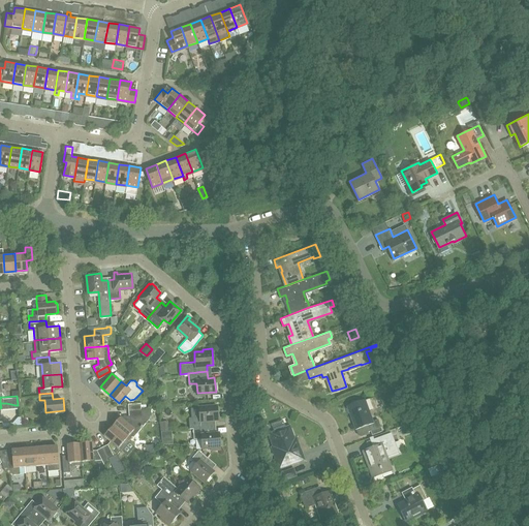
[(128,408),(141,407),(147,407),(146,398),(141,398),(141,401),(128,402),(128,408)]
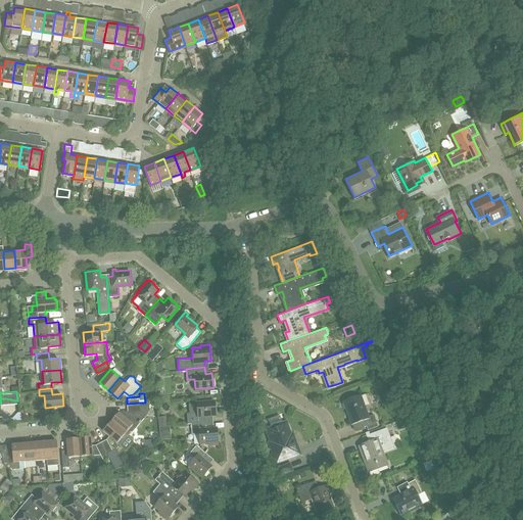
[(362,419),(365,425),(377,420),(375,413),(369,415),(361,393),(343,399),(346,410),(345,411),(347,416),(348,415),(351,423),(362,419)]
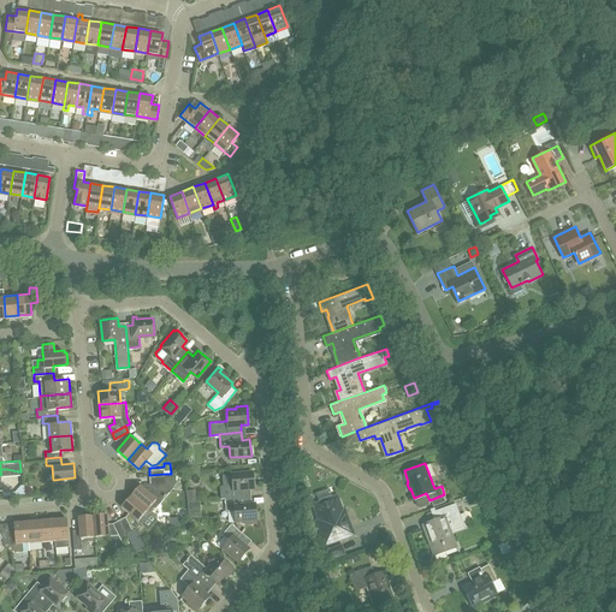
[(224,497),(247,494),(246,487),(254,487),(253,479),(254,477),(254,473),(253,473),(253,470),(231,471),(232,483),(224,485),(224,497)]
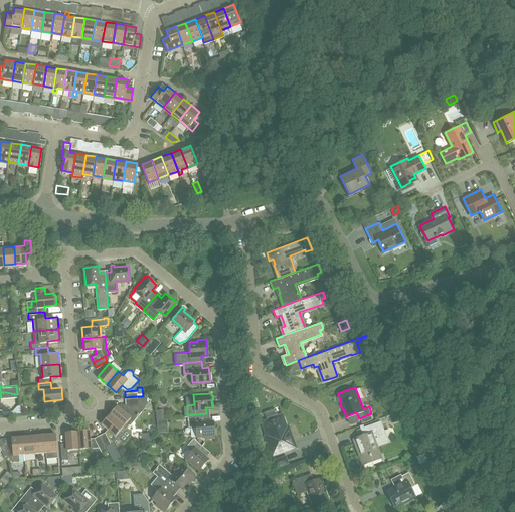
[(143,396),(137,396),(125,397),(126,403),(124,403),(121,407),(117,404),(110,413),(125,428),(133,418),(135,418),(138,415),(139,414),(139,413),(142,410),(141,407),(144,408),(147,403),(147,396),(143,396)]
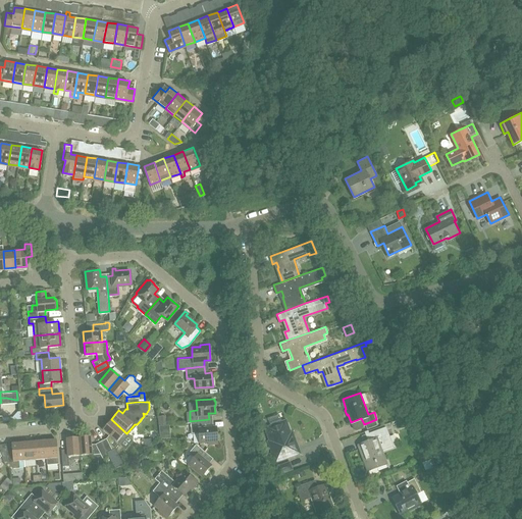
[(12,415),(12,420),(21,419),(20,409),(17,409),(12,415)]
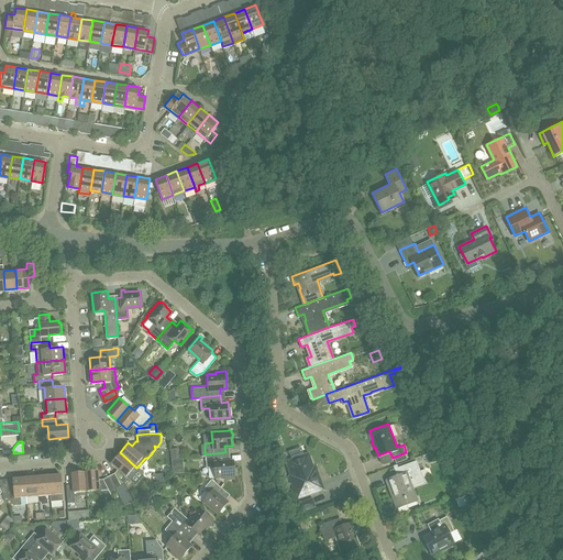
[(124,481),(136,468),(120,452),(119,453),(117,452),(110,461),(111,462),(118,468),(114,471),(109,474),(117,490),(116,486),(124,481)]
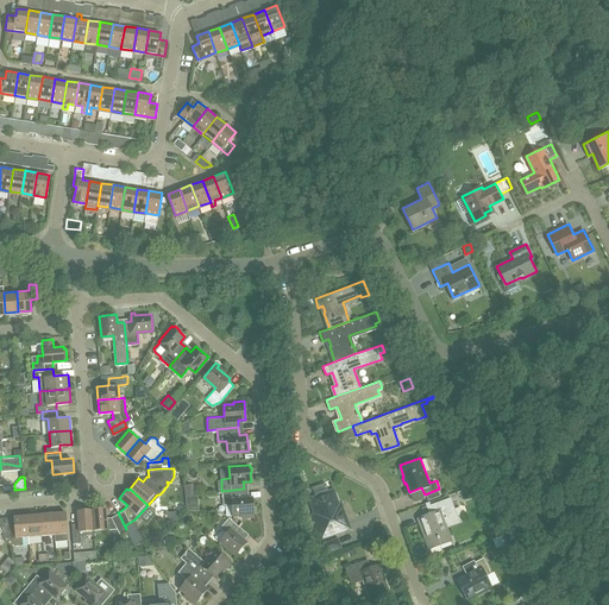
[(252,496),(249,496),(244,497),(244,489),(221,491),(223,503),(232,503),(233,514),(243,514),(243,516),(253,515),(253,511),(255,510),(255,505),(252,505),(252,496)]
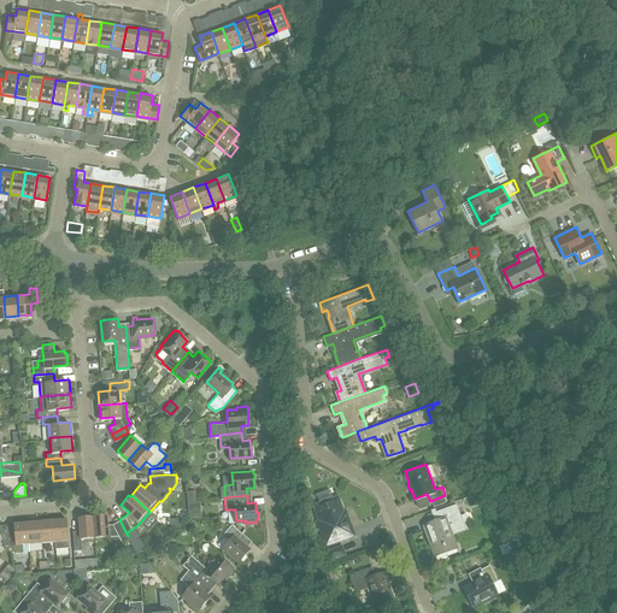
[(338,495),(313,504),(324,532),(322,534),(325,542),(341,536),(353,531),(351,523),(347,514),(345,514),(338,495)]
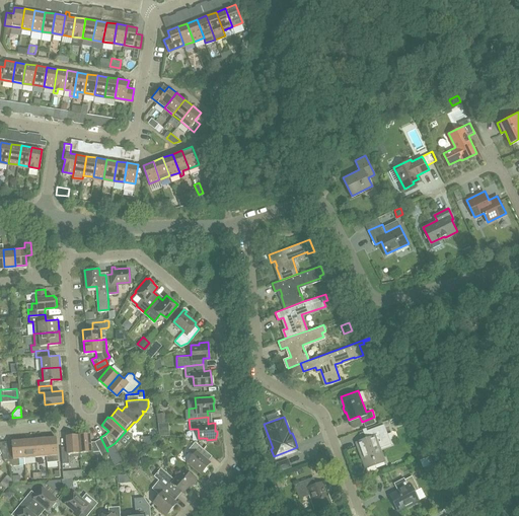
[(167,434),(166,422),(158,422),(159,430),(159,434),(167,434)]
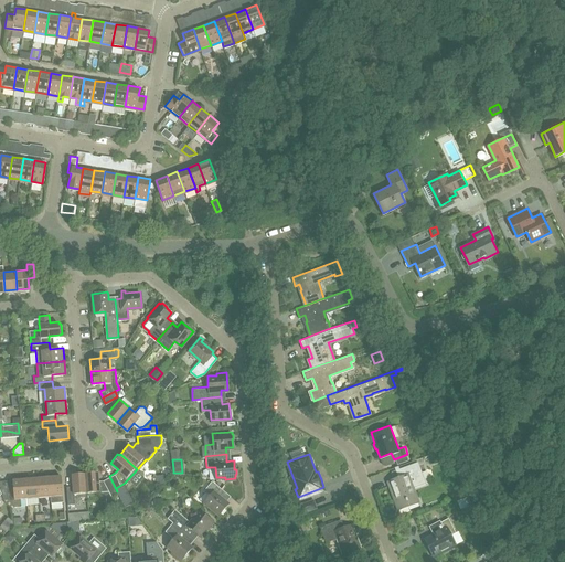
[(426,481),(425,479),(422,470),(420,472),(417,462),(401,467),(400,465),(395,466),(400,478),(390,483),(398,509),(419,501),(414,486),(426,481)]
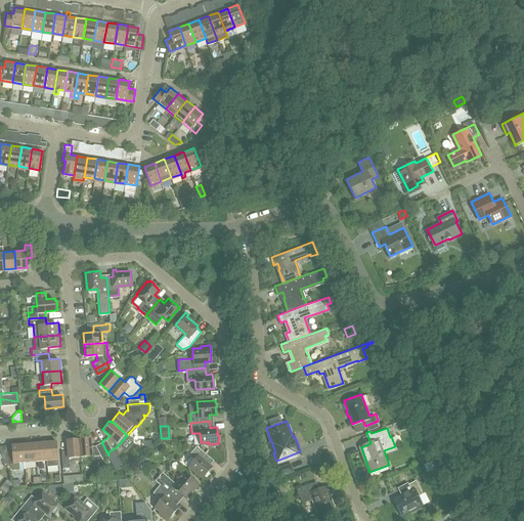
[(80,438),(79,438),(81,456),(81,459),(93,458),(92,454),(100,453),(102,458),(108,456),(101,441),(95,444),(91,444),(91,437),(90,437),(90,435),(80,436),(80,438)]
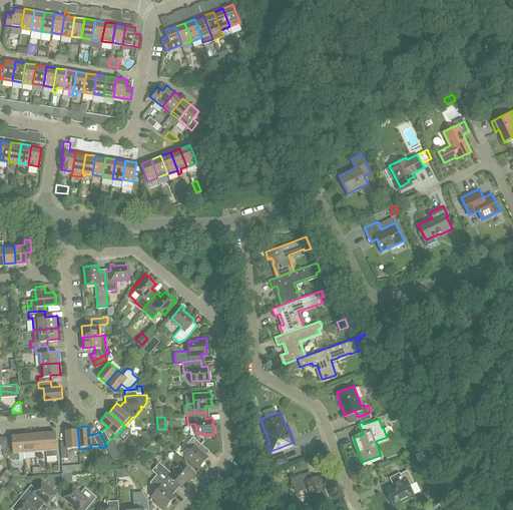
[(79,449),(79,446),(77,429),(65,430),(66,440),(60,440),(61,456),(70,456),(72,452),(72,450),(79,449)]
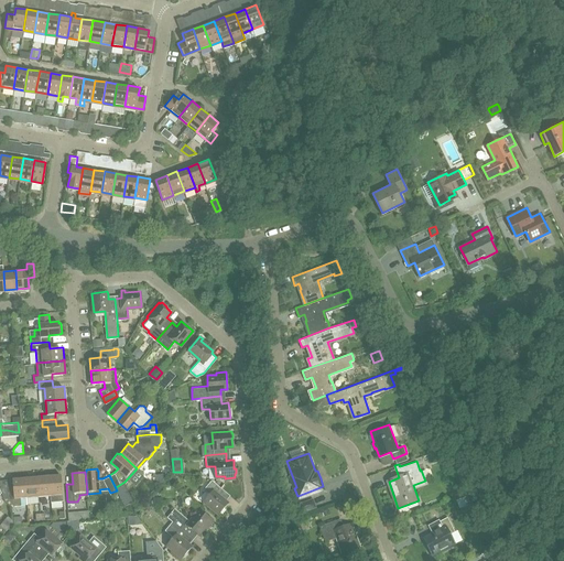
[(63,499),(63,493),(61,473),(49,474),(51,494),(51,500),(63,499)]
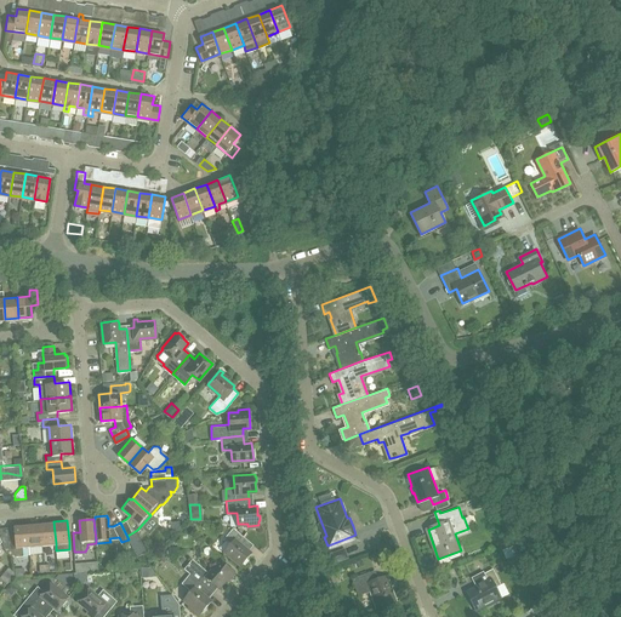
[(43,544),(56,543),(53,521),(40,523),(43,544)]
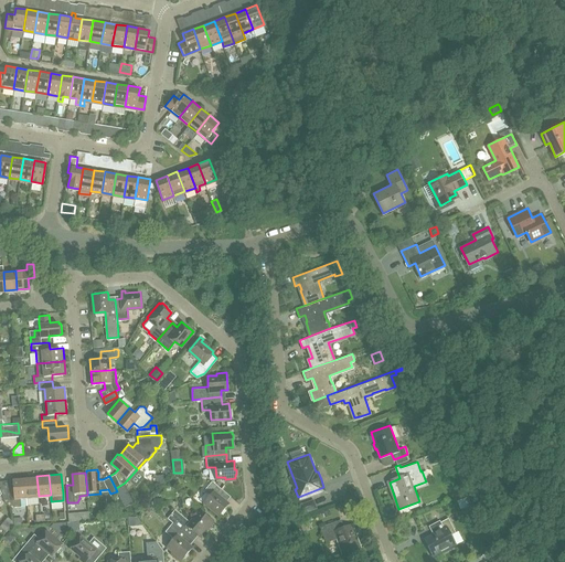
[(39,496),(36,476),(25,477),(27,497),(39,496)]
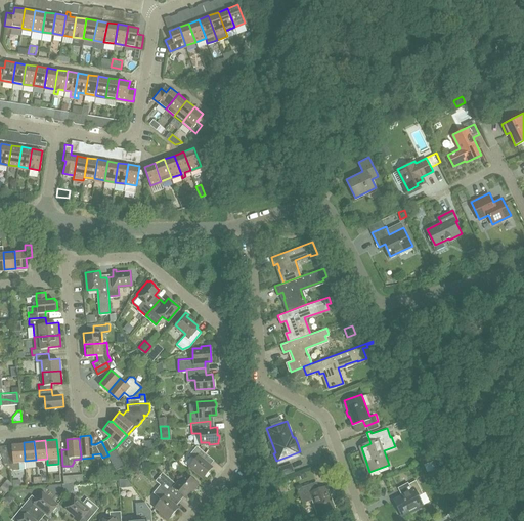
[(26,467),(25,461),(24,442),(11,443),(12,446),(6,447),(7,462),(12,468),(26,467)]
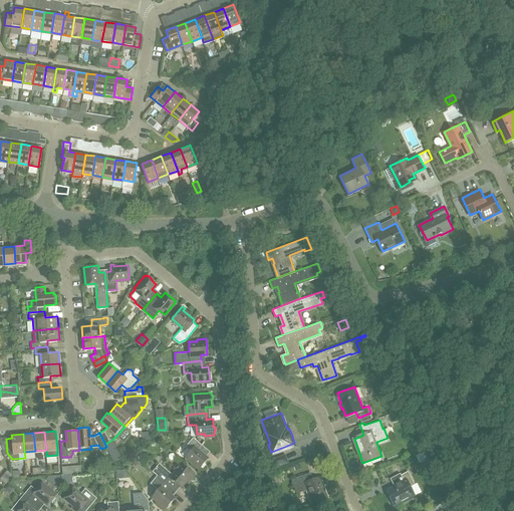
[(207,448),(209,451),(210,450),(193,436),(186,444),(191,449),(185,456),(199,468),(208,457),(203,453),(207,448)]
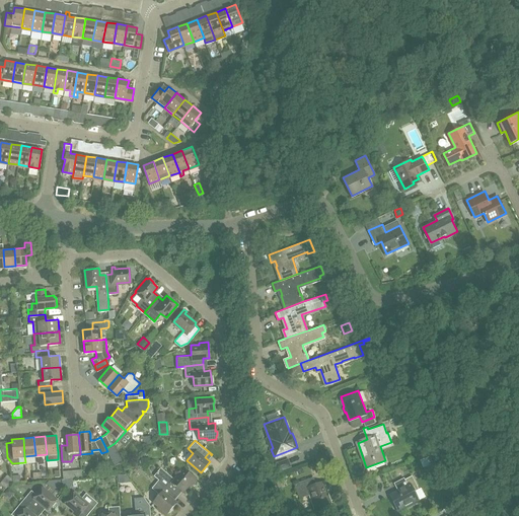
[(424,454),(430,452),(427,444),(421,447),(424,454)]
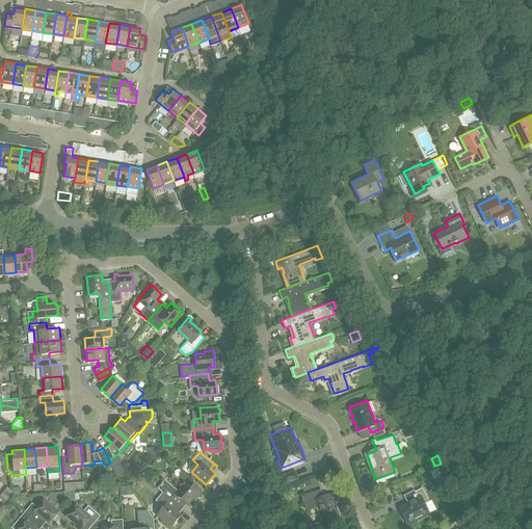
[(433,477),(444,473),(441,466),(430,470),(433,477)]
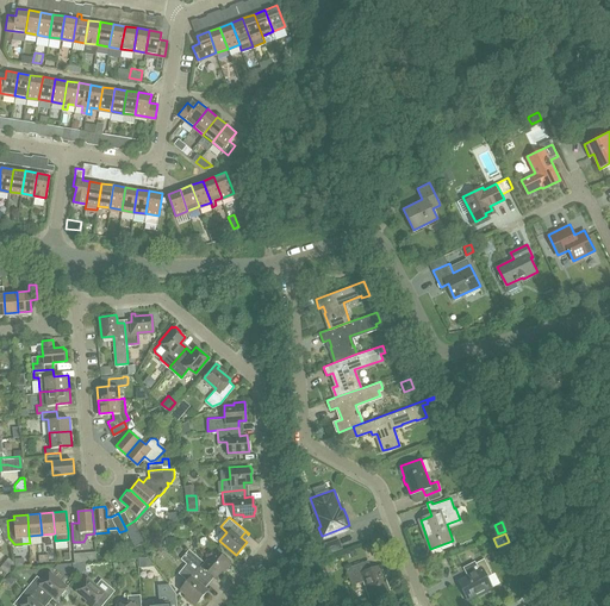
[(338,536),(317,544),(321,554),(342,547),(338,536)]
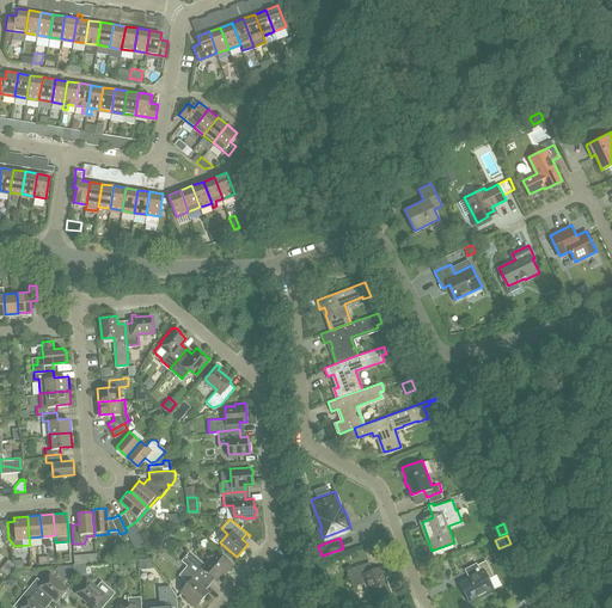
[(160,540),(155,546),(161,551),(166,546),(160,540)]
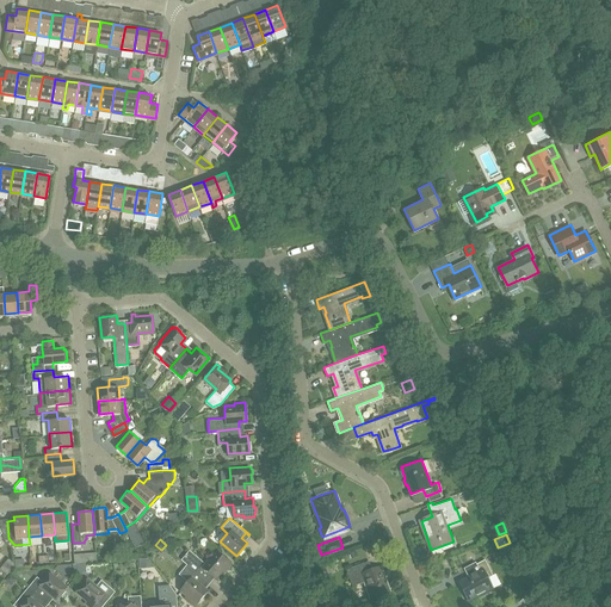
[(210,574),(214,576),(215,577),(221,569),(223,571),(230,563),(214,549),(210,549),(207,553),(207,556),(209,558),(205,562),(189,549),(180,558),(186,563),(205,578),(210,574)]
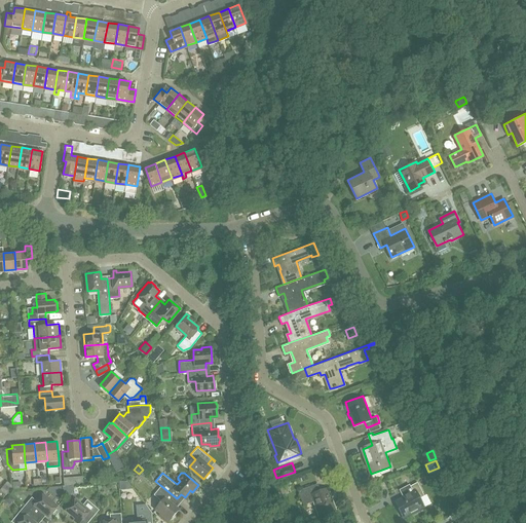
[(419,497),(425,494),(418,481),(410,485),(413,491),(397,500),(405,516),(424,506),(419,497)]
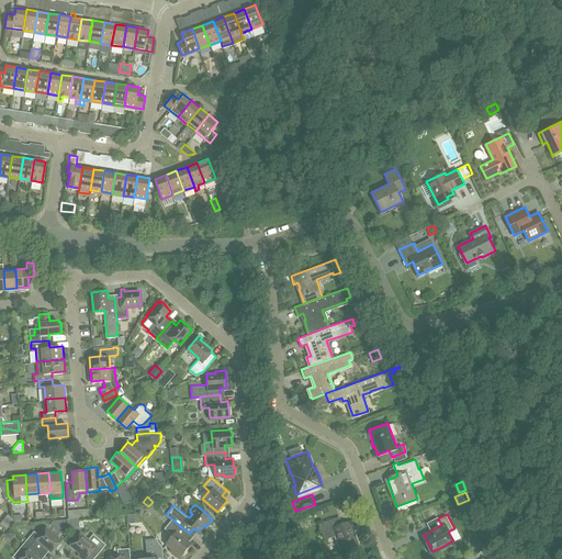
[(340,550),(359,544),(351,520),(338,524),(336,516),(318,523),(324,538),(335,534),(340,550)]
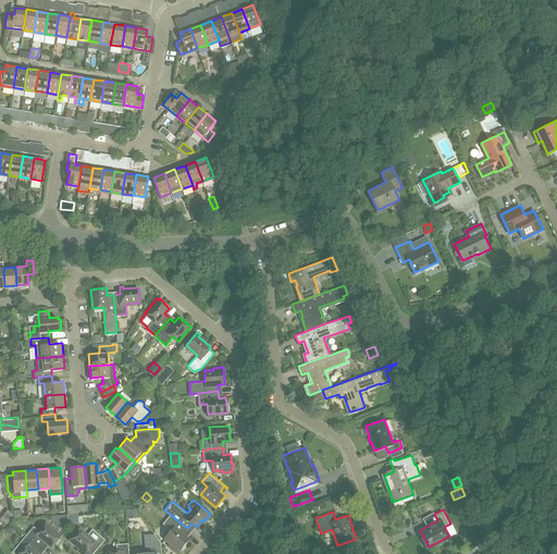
[(183,533),(187,528),(170,514),(162,522),(171,529),(164,538),(172,543),(170,545),(177,552),(181,549),(182,549),(185,545),(184,543),(188,538),(183,533)]
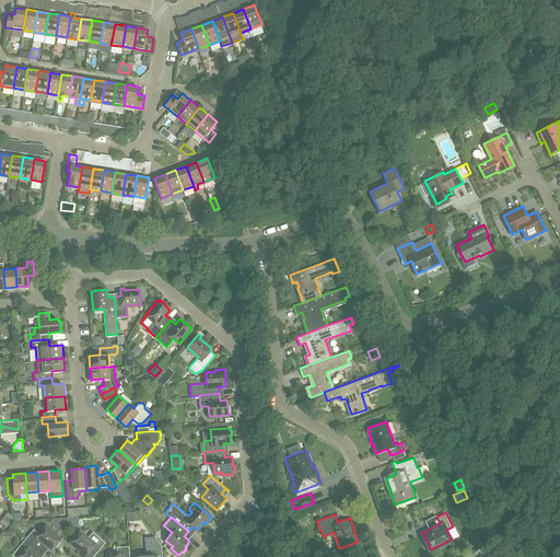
[(9,523),(4,530),(10,534),(14,529),(9,523)]
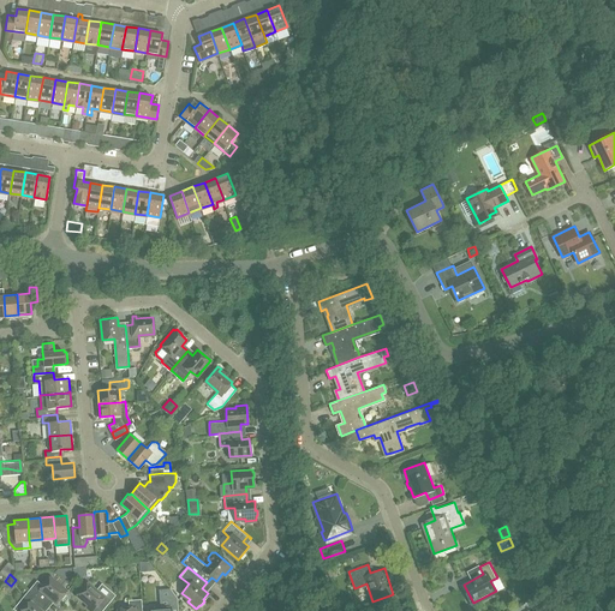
[(37,579),(29,588),(49,605),(53,600),(57,603),(59,599),(61,599),(65,594),(65,592),(67,589),(51,576),(43,585),(37,579)]
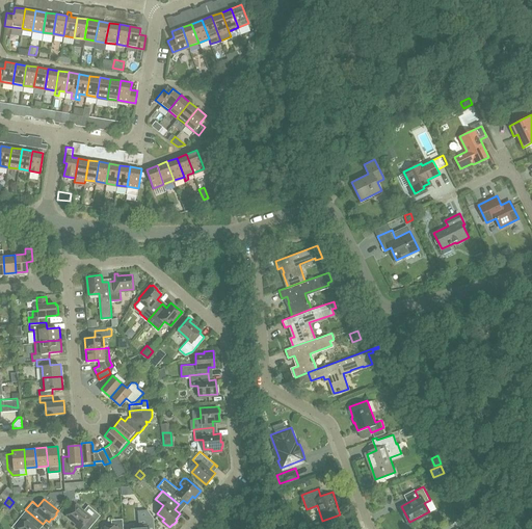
[(86,528),(100,513),(91,506),(86,512),(76,504),(67,514),(78,525),(77,526),(79,528),(81,527),(83,528),(86,528)]
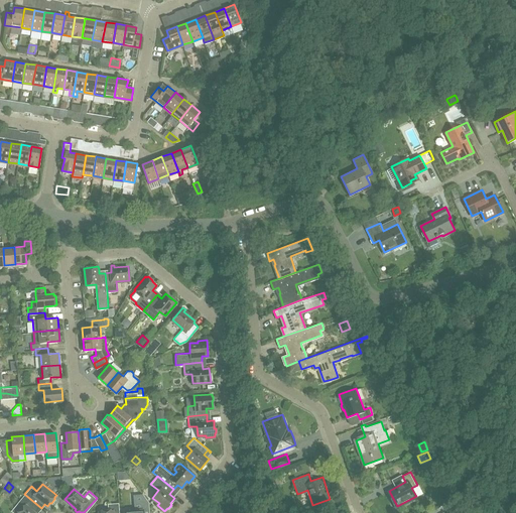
[(134,509),(125,510),(125,512),(149,512),(148,501),(141,491),(133,491),(134,509)]
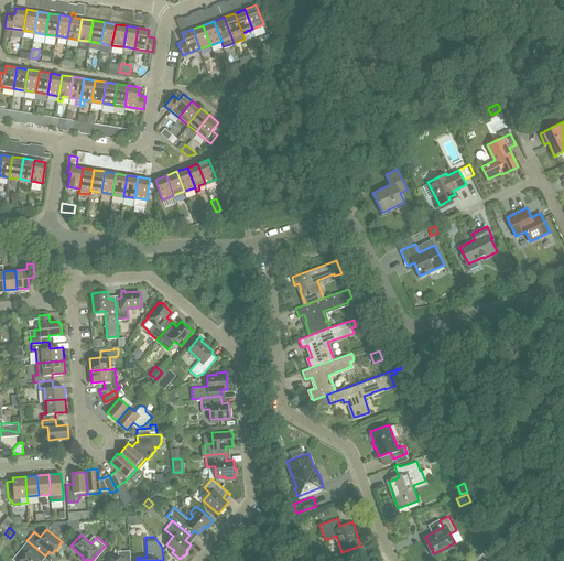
[(40,560),(45,556),(26,540),(19,550),(24,554),(19,560),(40,560)]
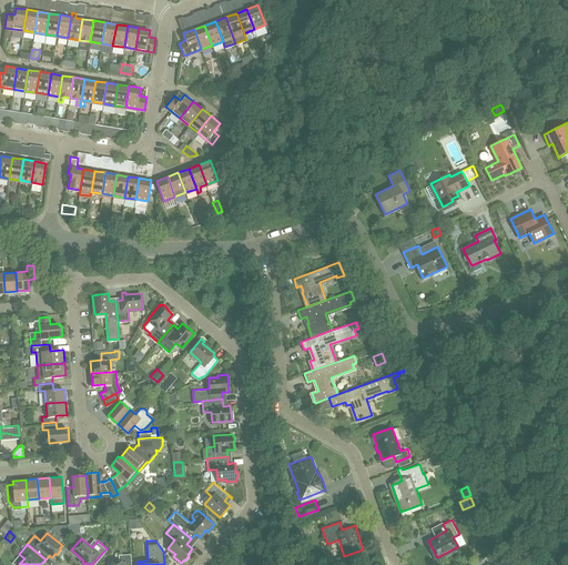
[(131,564),(131,553),(119,554),(119,562),(109,563),(109,564),(131,564)]
